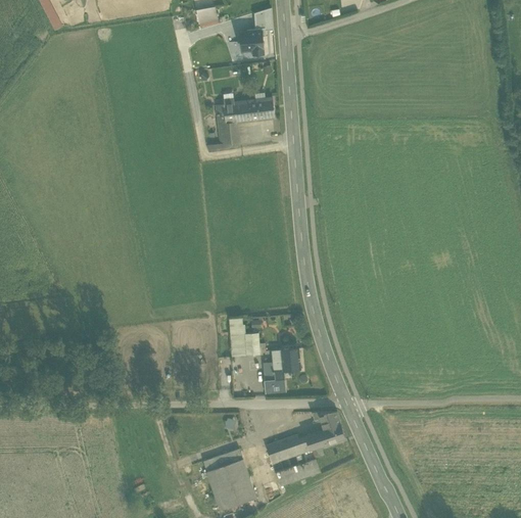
[(35,0),(51,31),(59,27),(44,0),(35,0)]
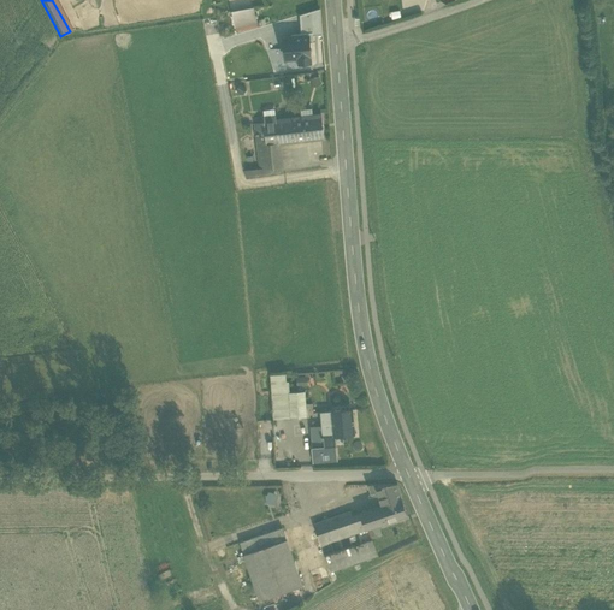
[(252,9),(230,13),(234,29),(255,25),(252,9)]
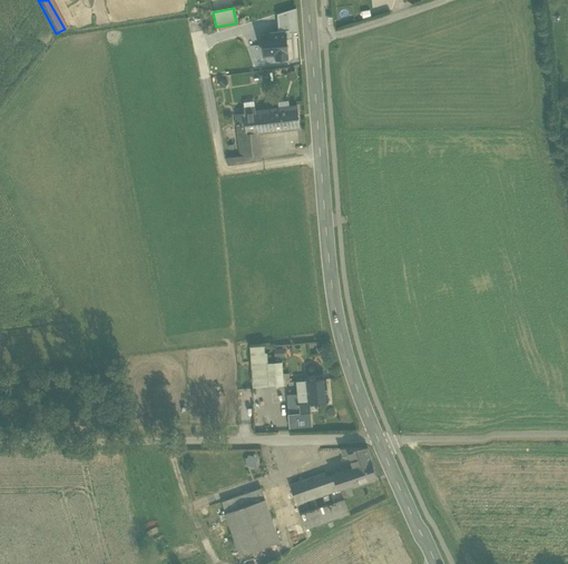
[(281,35),(300,30),(295,10),(276,13),(281,35)]
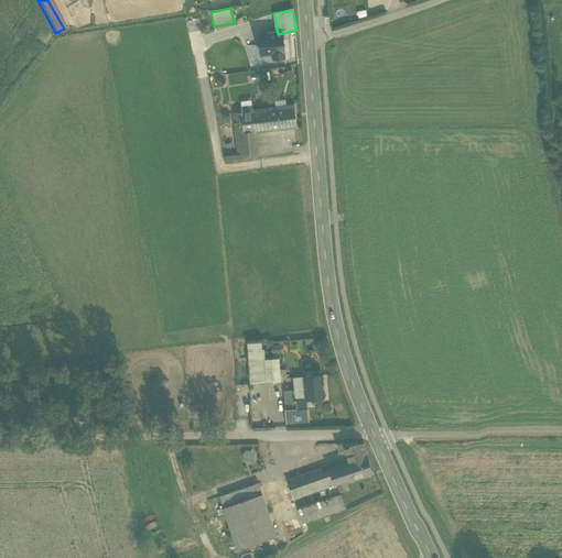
[(285,41),(261,45),(262,57),(288,54),(285,41)]
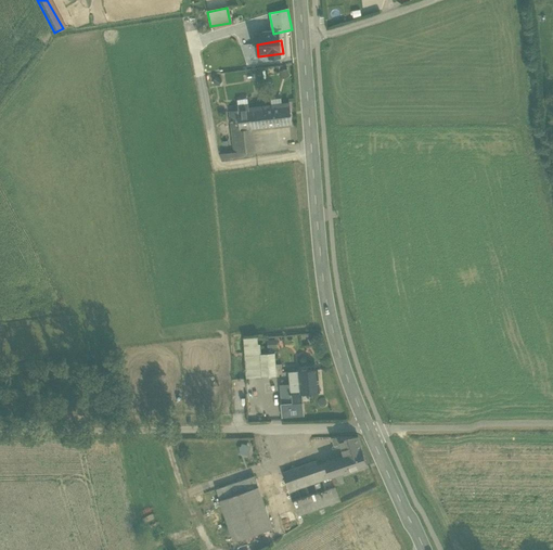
[(288,105),(257,110),(259,130),(291,126),(288,105)]
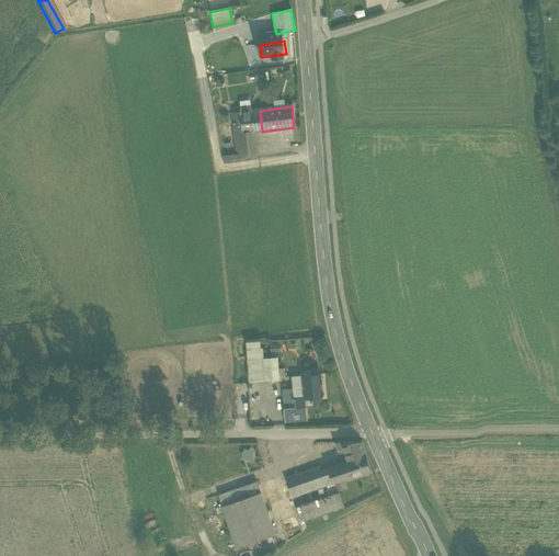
[(260,111),(231,114),(236,156),(254,154),(255,152),(253,132),(262,132),(260,111)]
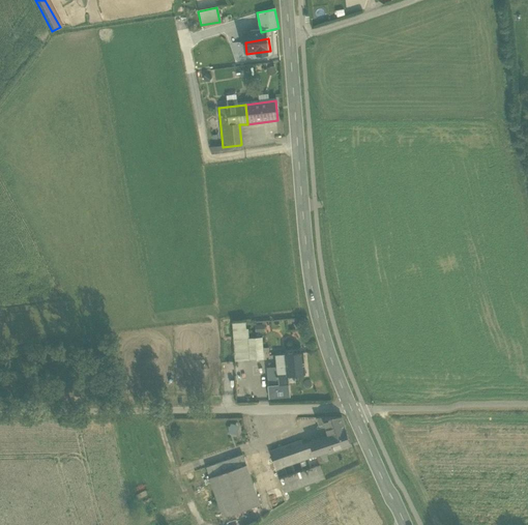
[(240,150),(240,145),(223,147),(209,148),(210,154),(240,150)]
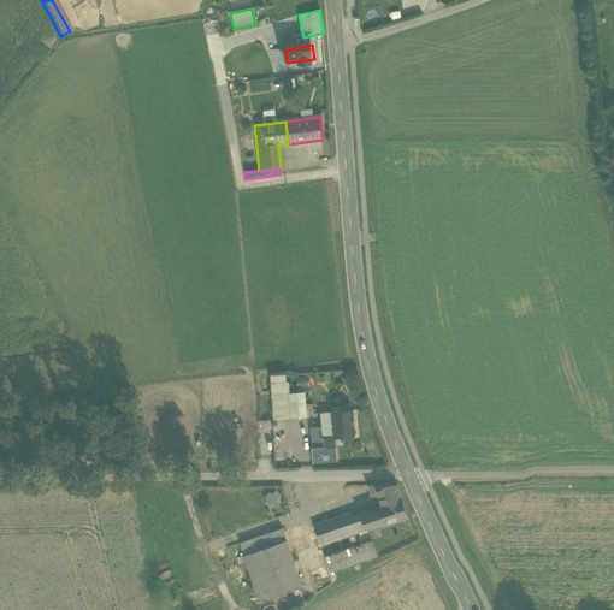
[(273,419),(289,419),(288,394),(287,384),(283,384),(282,377),(271,377),(273,419)]
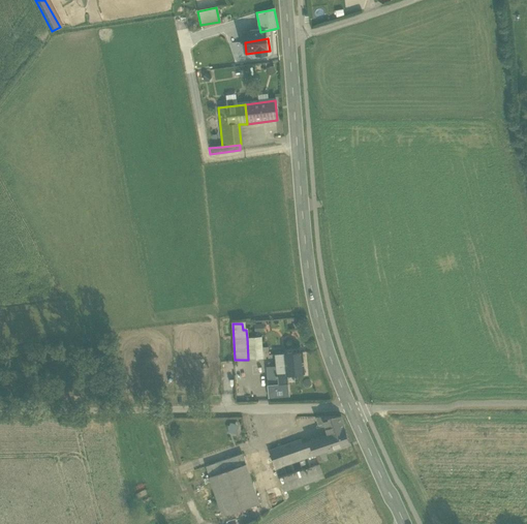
[(260,337),(247,338),(248,360),(261,359),(260,337)]
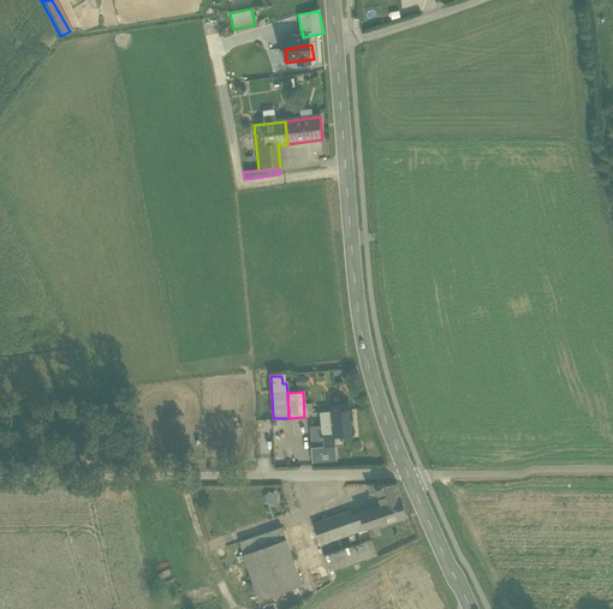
[(350,410),(319,413),(321,437),(333,436),(352,435),(350,410)]
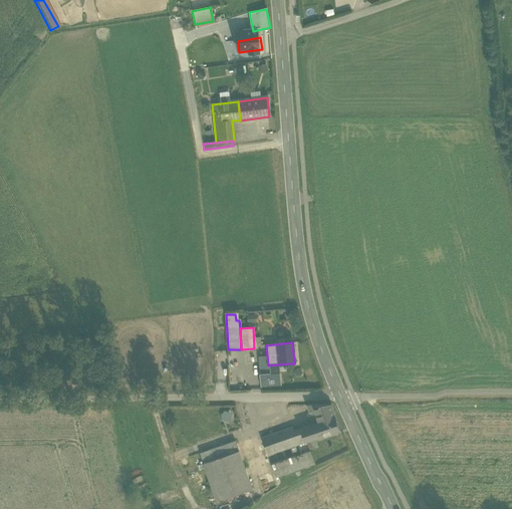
[(278,364),(268,365),(269,373),(279,372),(278,364)]
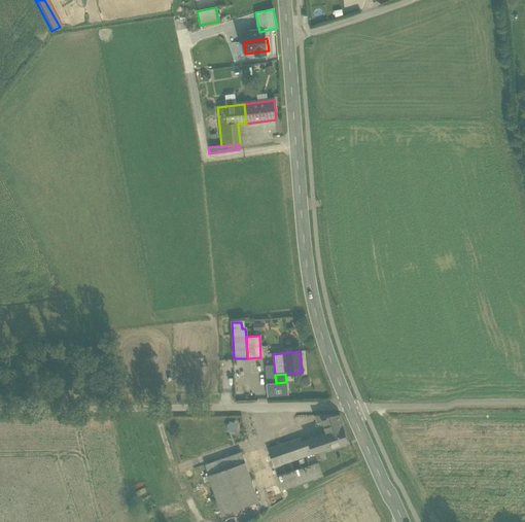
[(276,383),(265,384),(266,396),(286,395),(286,382),(276,383)]
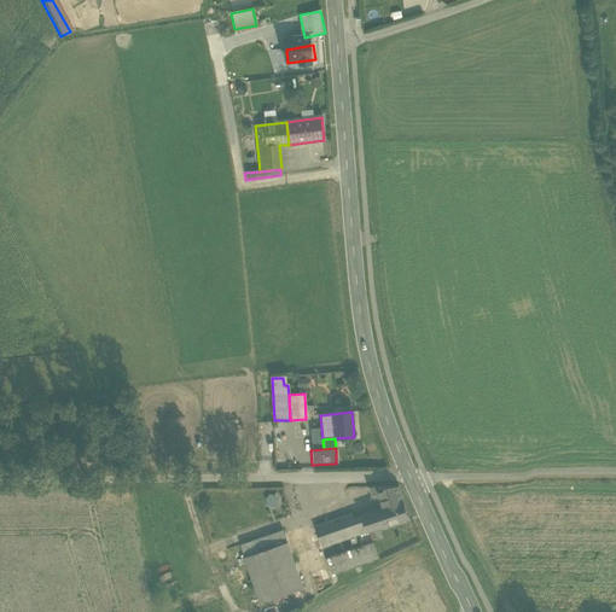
[(396,487),(373,488),(377,496),(381,508),(401,501),(396,487)]
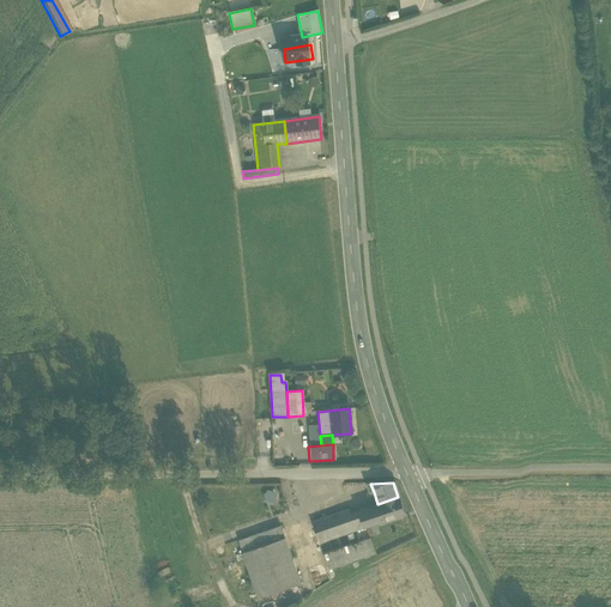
[(377,504),(375,505),(381,522),(404,514),(398,497),(377,504)]
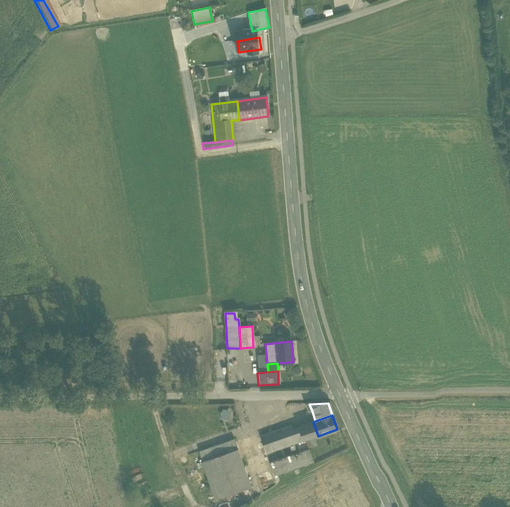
[(313,422),(290,429),(289,425),(259,435),(265,454),(318,436),(313,422)]
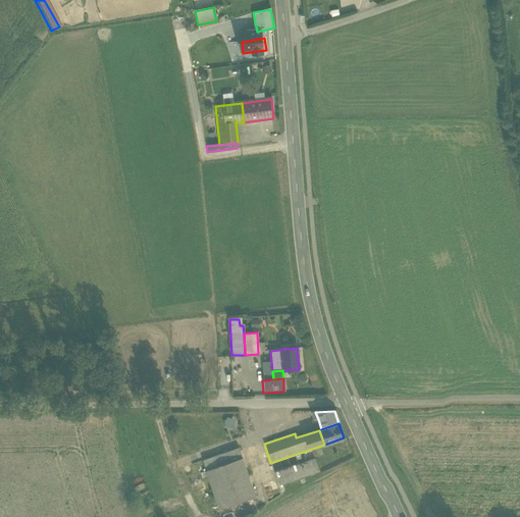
[(238,449),(202,461),(205,470),(242,458),(238,449)]
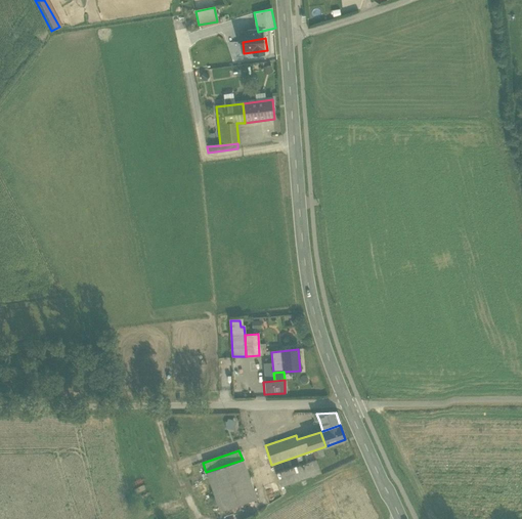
[(243,460),(206,472),(219,511),(256,499),(243,460)]
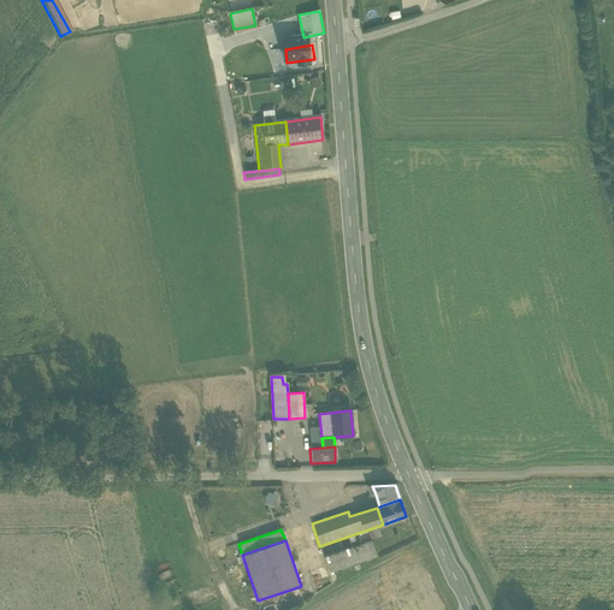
[(371,540),(323,557),(329,573),(377,556),(371,540)]
